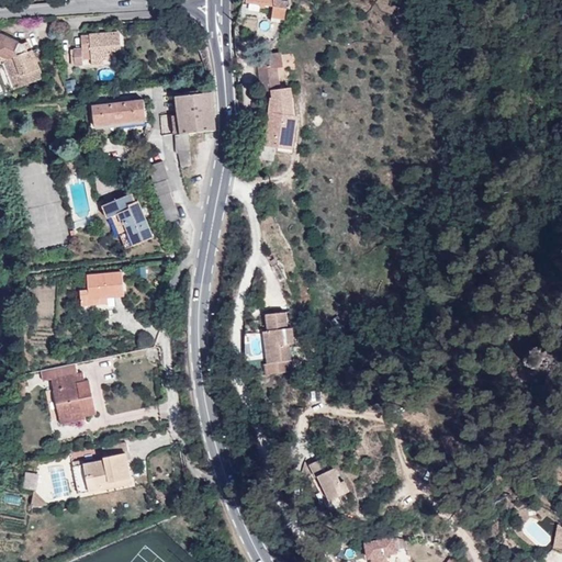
[(285,0),(273,0),(273,15),(282,14),(282,10),(287,10),(285,0)]
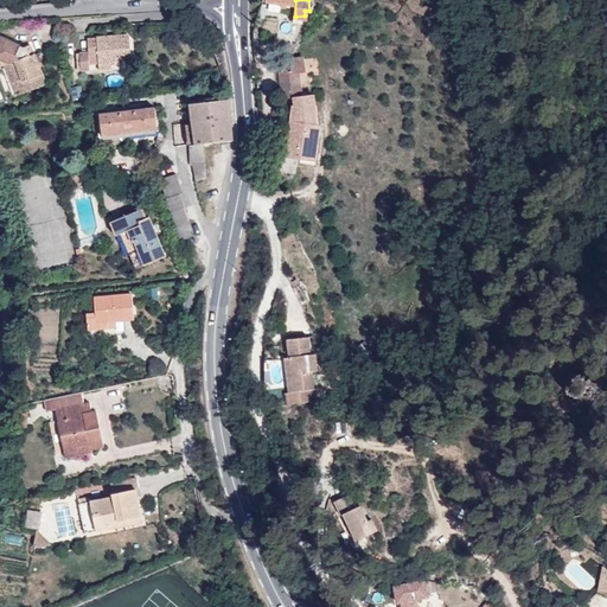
[(91,37),(93,50),(102,50),(102,53),(102,61),(115,59),(134,58),(133,33),(91,37)]
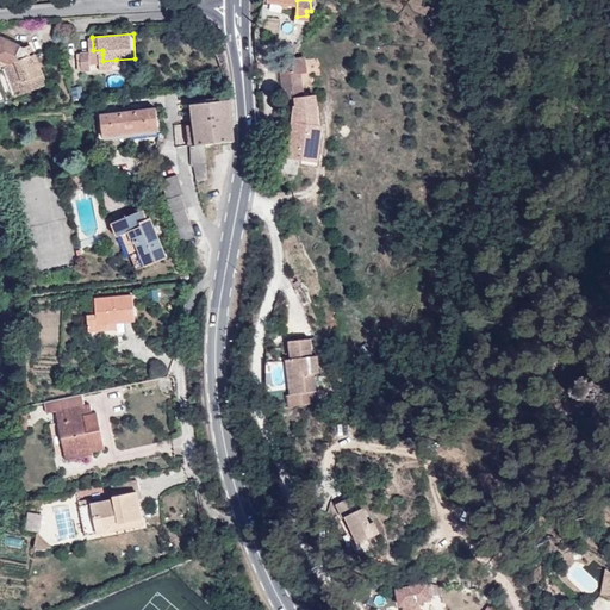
[(0,55),(12,61),(25,92),(48,83),(36,51),(30,54),(26,45),(4,35),(0,41),(0,55)]
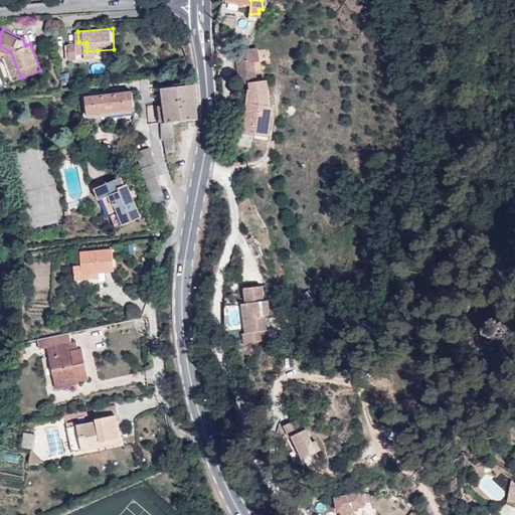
[(79,46),(78,42),(71,43),(72,57),(80,57),(79,46)]
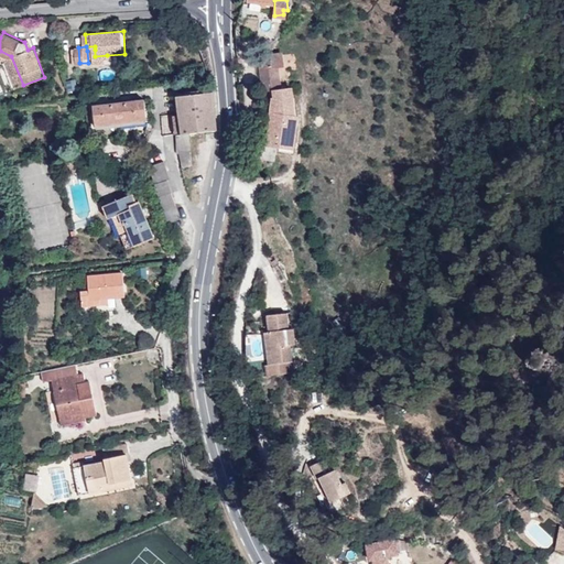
[(0,58),(3,60),(11,56),(0,51),(0,58)]
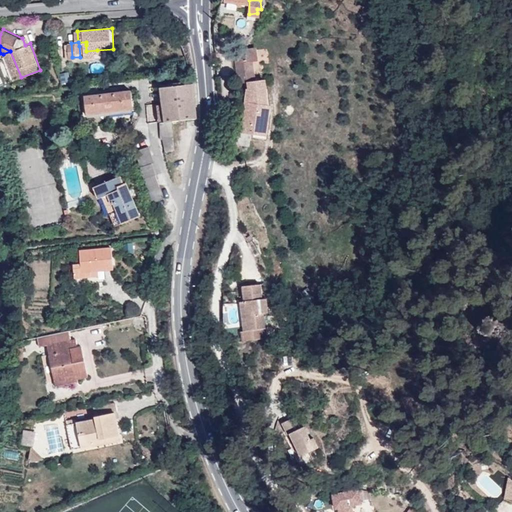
[(10,51),(3,54),(13,81),(21,77),(10,51)]
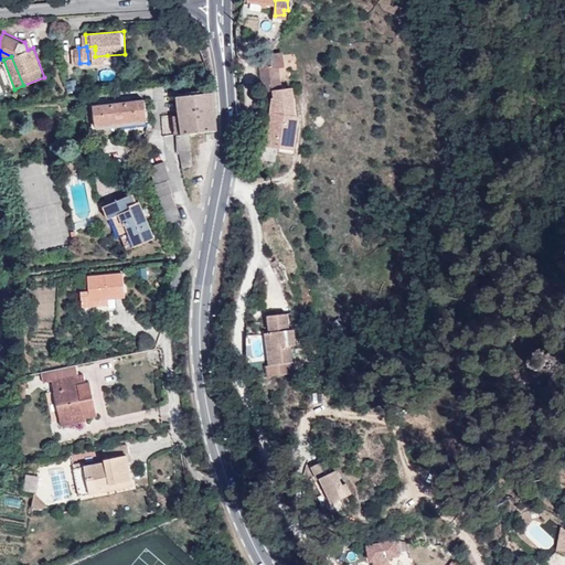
[(266,81),(266,94),(279,94),(278,70),(283,70),(283,57),(268,59),(268,70),(264,70),(266,81)]
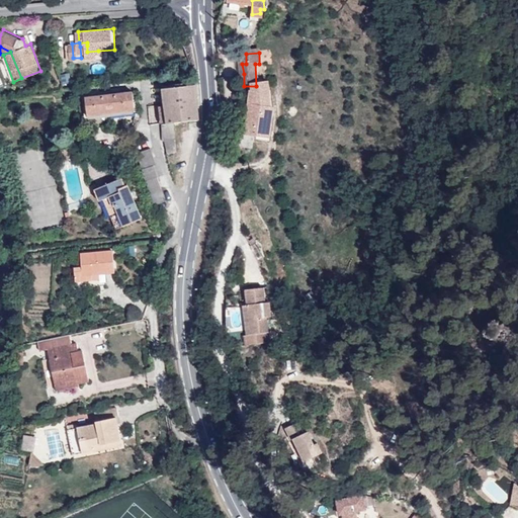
[(162,103),(195,99),(193,85),(162,89),(162,103)]
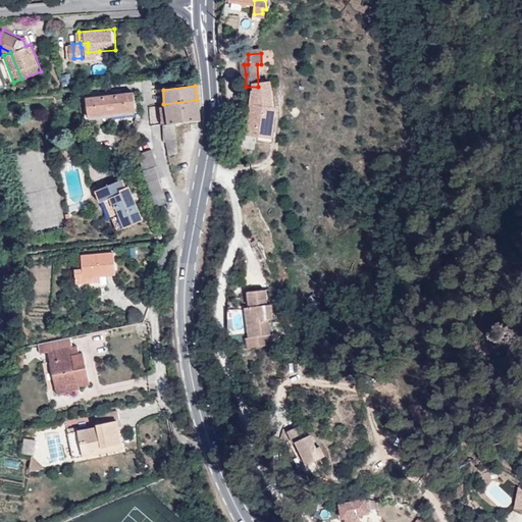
[(92,117),(141,111),(138,93),(90,98),(92,117)]
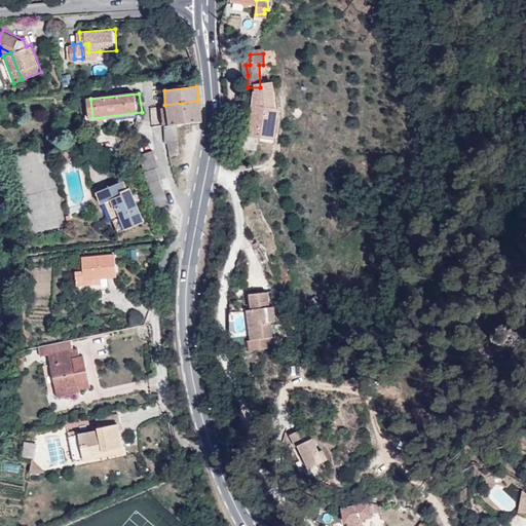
[(201,120),(198,101),(164,105),(165,107),(166,124),(177,123),(201,120)]
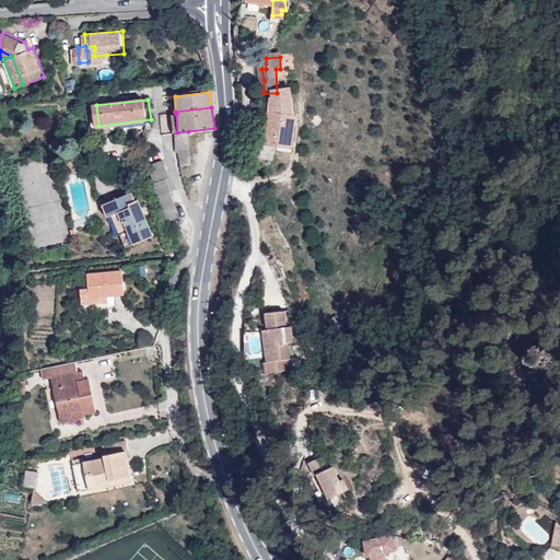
[(189,162),(188,131),(177,132),(173,132),(173,141),(175,141),(176,163),(189,162)]
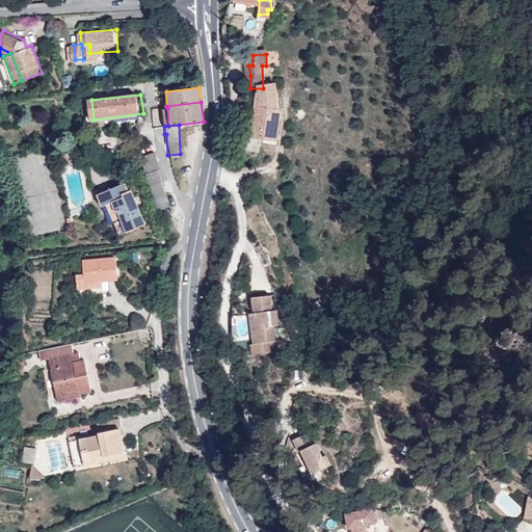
[(152,185),(164,180),(160,168),(162,167),(157,153),(142,160),(145,167),(152,185)]
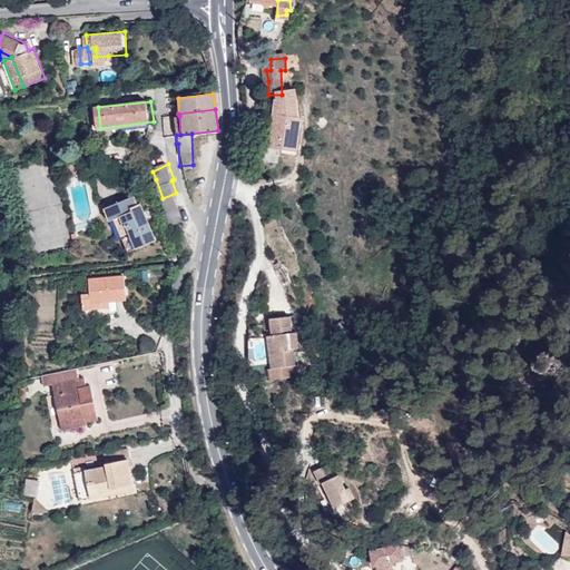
[(187,219),(176,193),(163,198),(174,225),(187,219)]
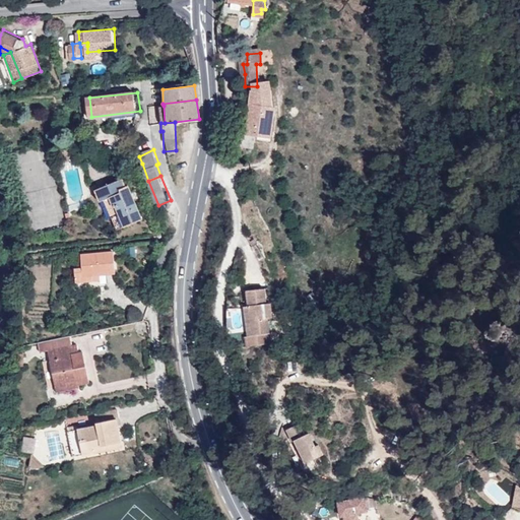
[(127,186),(126,183),(112,184),(96,191),(101,203),(106,199),(119,230),(143,218),(129,185),(127,186)]
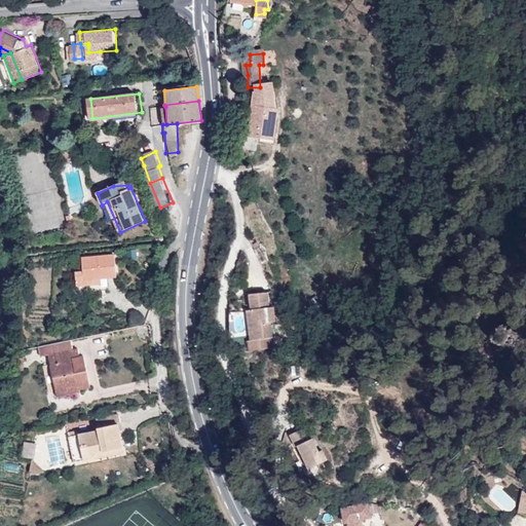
[(116,277),(114,254),(81,257),(83,271),(75,271),(76,286),(102,284),(101,278),(116,277)]
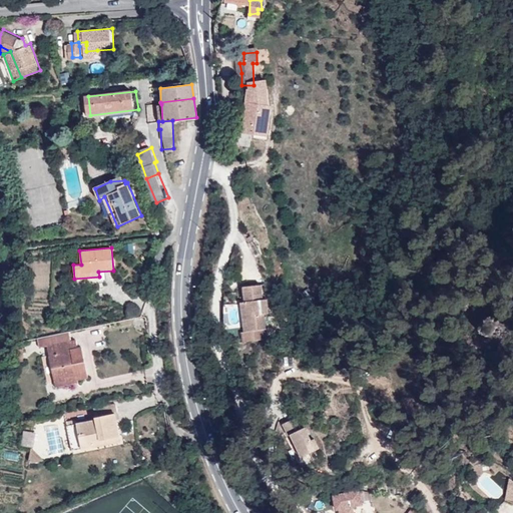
[(248,298),(244,298),(247,328),(285,324),(283,311),(273,312),(272,304),(277,303),(276,294),(272,294),(270,280),(246,282),(248,298)]
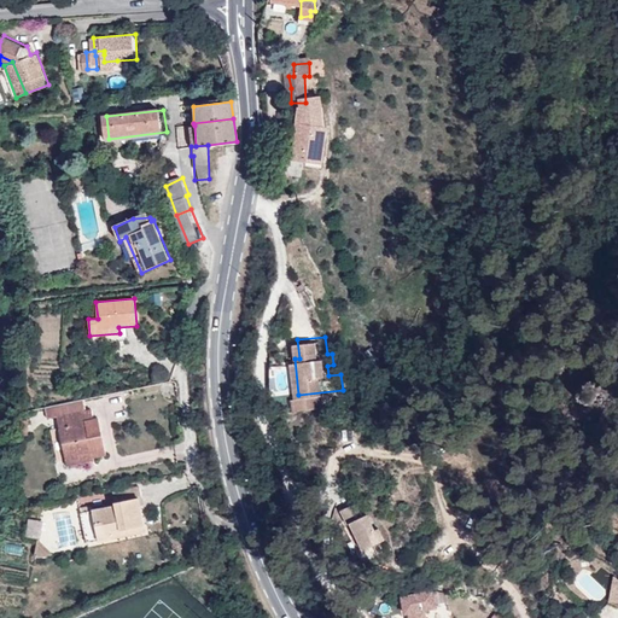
[(66,466),(94,460),(93,456),(106,454),(98,418),(93,419),(92,409),(85,410),(83,400),(46,408),(47,419),(57,417),(66,466)]
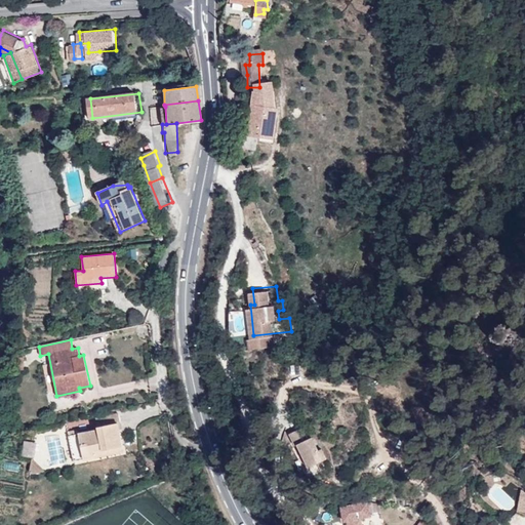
[(15,369),(24,370),(24,361),(16,360),(15,369)]
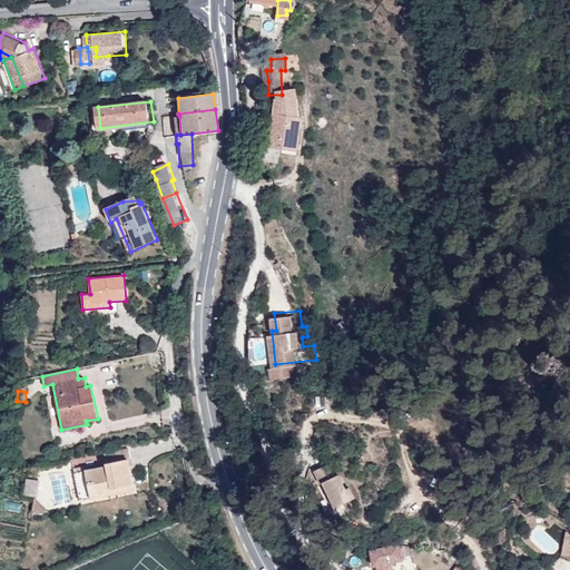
[(134,484),(128,459),(130,459),(128,449),(105,453),(107,465),(85,470),(85,471),(75,473),(80,501),(111,494),(110,489),(134,484)]
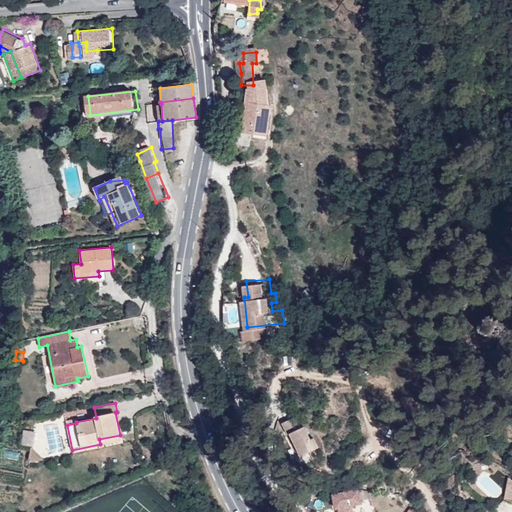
[(310,439),(304,426),(300,428),(295,417),(283,422),(288,434),(290,433),(301,455),(318,447),(313,437),(310,439)]
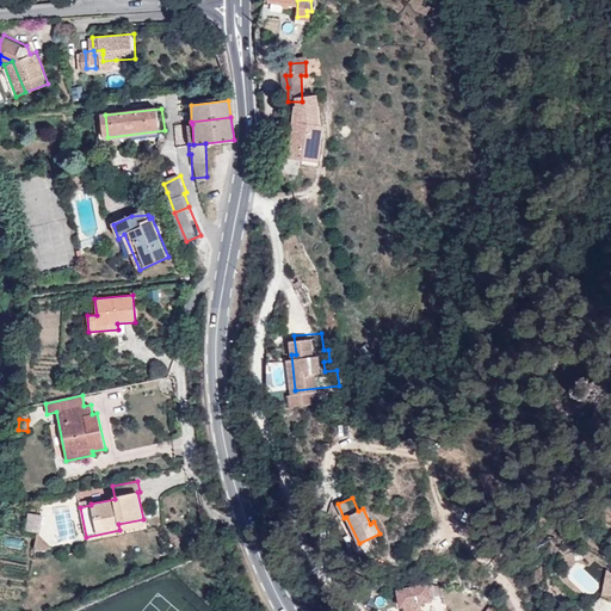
[(42,530),(43,512),(30,512),(28,530),(42,530)]
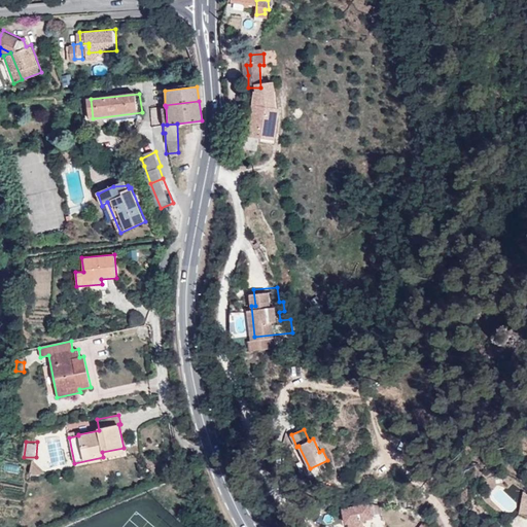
[(124,453),(124,448),(102,452),(103,457),(124,453)]
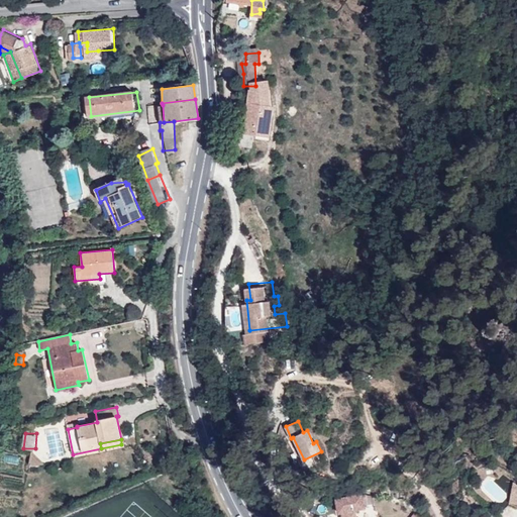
[(44,463),(31,451),(29,463),(30,466),(32,467),(43,464),(44,463)]
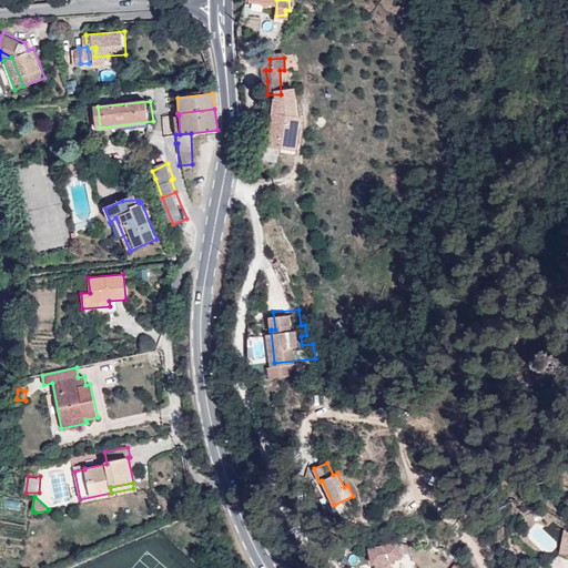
[(401,558),(397,543),(369,548),(373,564),(375,564),(376,567),(392,567),(391,560),(401,558)]
